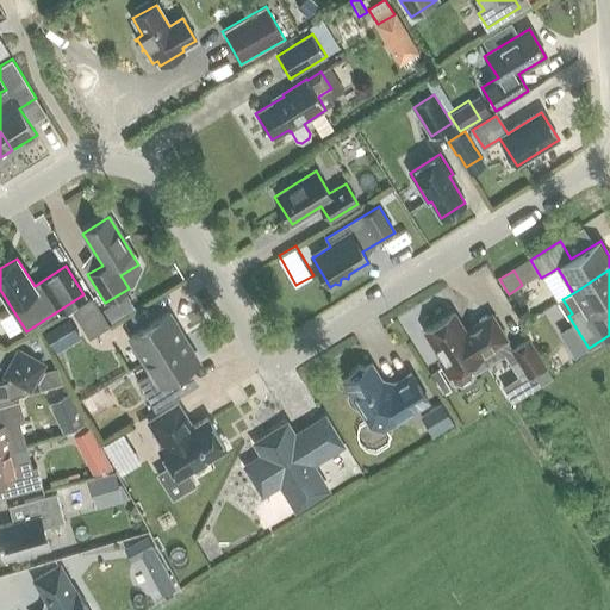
[(110,327),(92,299),(72,311),(89,340),(110,327)]
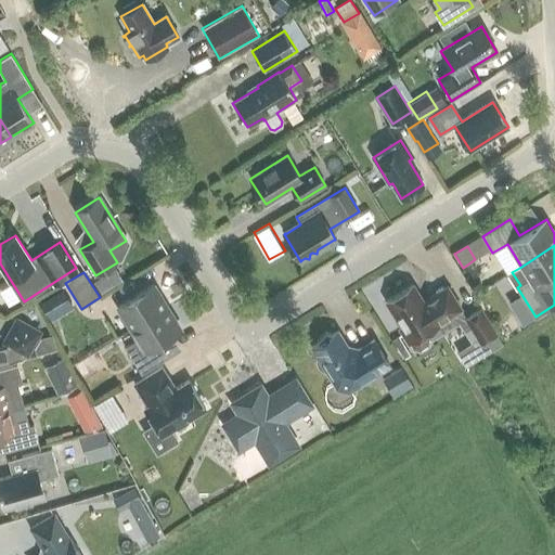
[(106,274),(94,281),(102,293),(114,286),(106,274)]
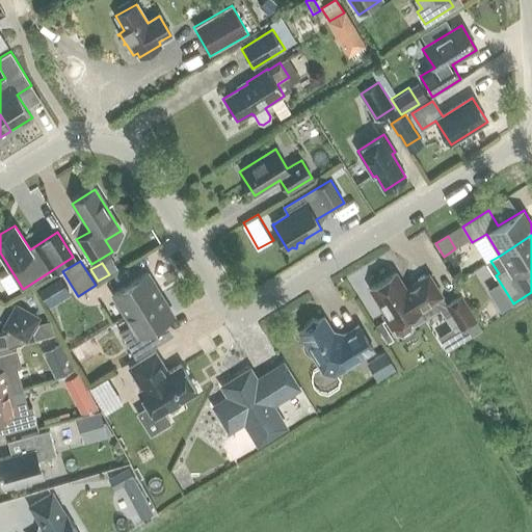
[(487,286),(498,281),(488,263),(478,268),(487,286)]
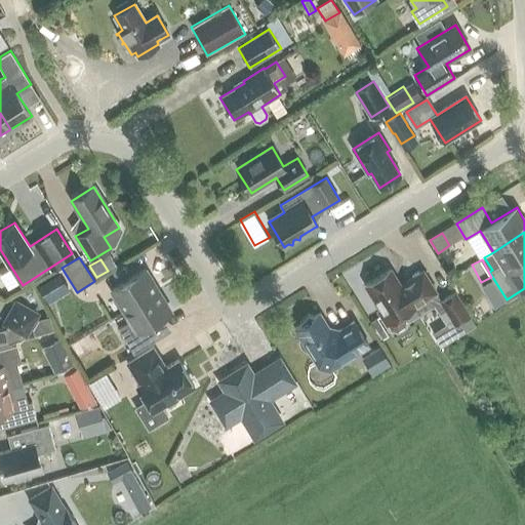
[(125,312),(157,291),(145,270),(112,290),(125,312)]
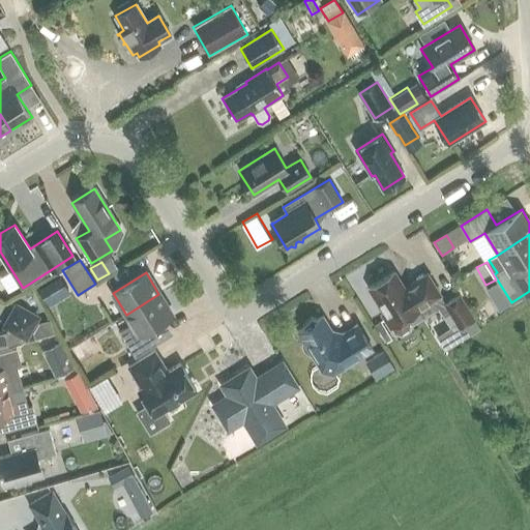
[(392,327),(395,332),(403,334),(410,329),(411,323),(408,318),(418,311),(417,310),(440,295),(428,274),(405,289),(394,272),(369,288),(384,313),(382,314),(391,328),(392,327)]
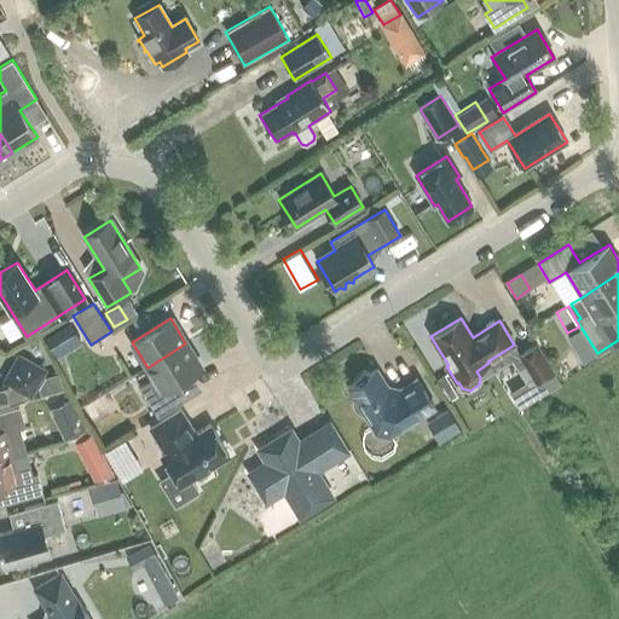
[(69,323),(45,339),(55,354),(79,339),(69,323)]
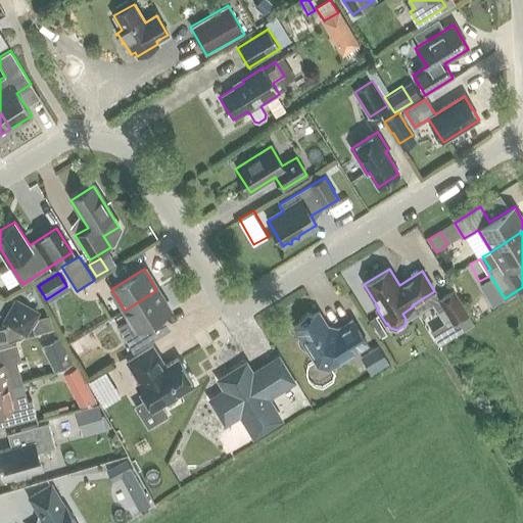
[(452,318),(430,331),(438,345),(475,322),(470,314),(456,289),(439,299),(452,318)]
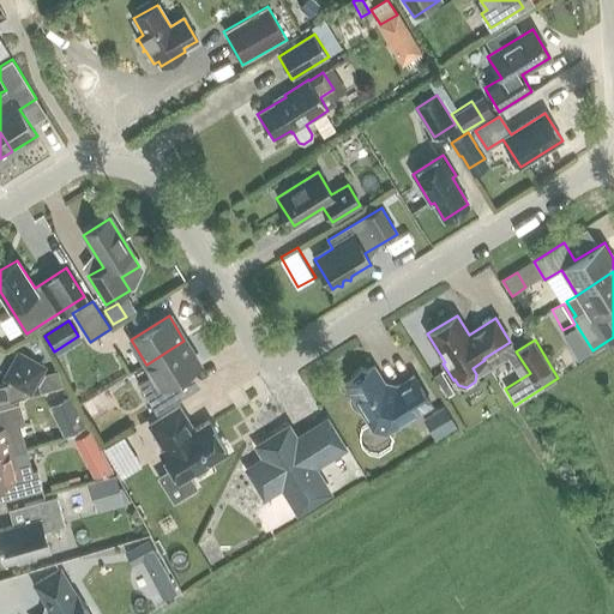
[(199,366),(184,341),(146,365),(154,377),(139,385),(156,415),(181,399),(172,384),(199,366)]
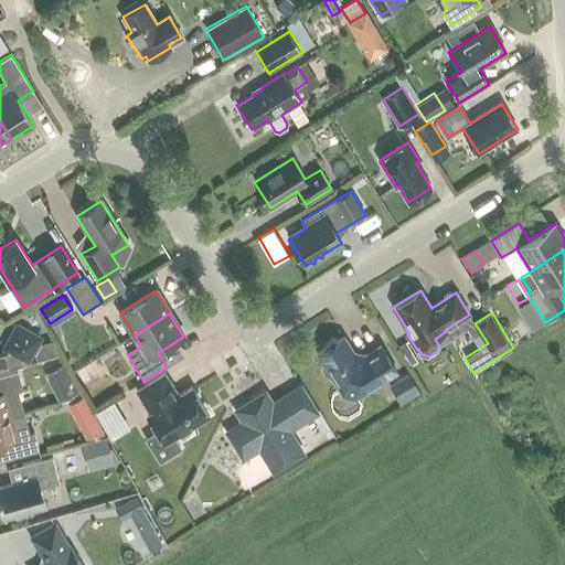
[(0,372),(16,369),(14,368),(23,365),(27,361),(28,361),(41,338),(18,326),(4,349),(9,351),(7,353),(0,354),(0,372)]
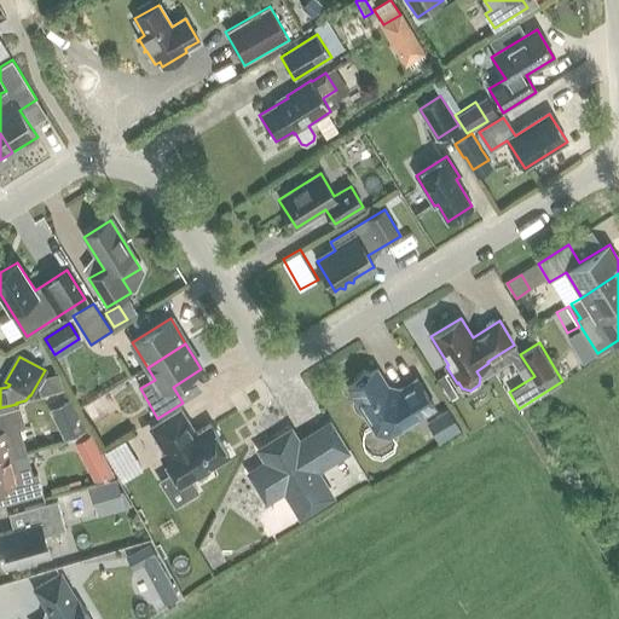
[(353,405),(354,410),(358,414),(364,416),(365,415),(376,433),(389,437),(435,408),(417,380),(398,391),(398,393),(388,392),(388,388),(377,370),(370,375),(369,372),(364,371),(354,381),(356,383),(348,388),(354,398),(353,399),(353,405)]
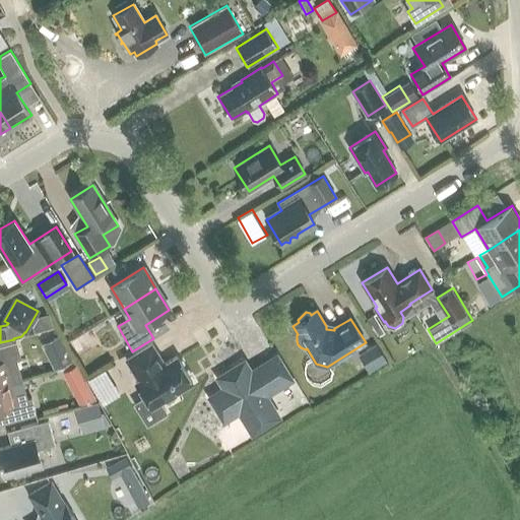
[(33,326),(34,332),(53,327),(49,314),(38,317),(33,326)]
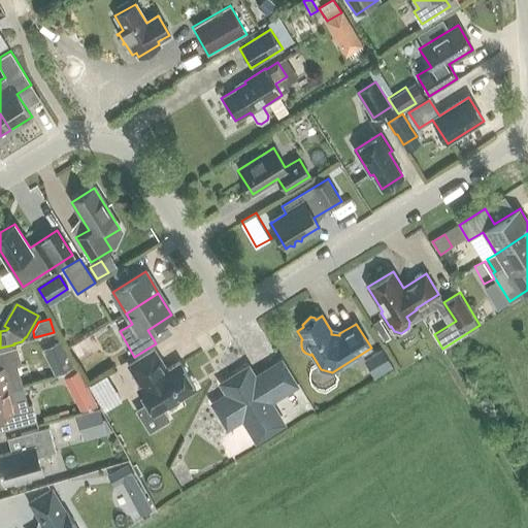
[(61,340),(51,344),(64,371),(74,366),(61,340)]
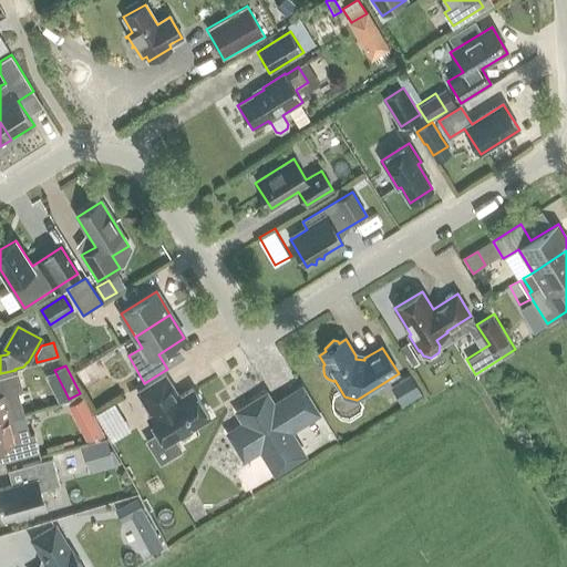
[(75,379),(93,406),(105,400),(88,371),(75,379)]
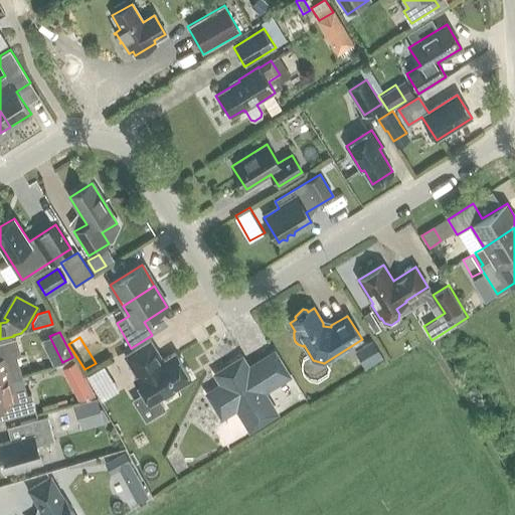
[(0,381),(21,376),(16,356),(21,355),(16,339),(0,343),(0,381)]
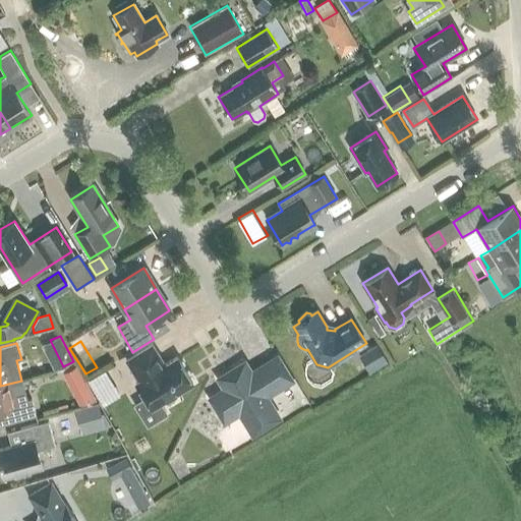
[(175,401),(176,397),(175,395),(193,384),(177,358),(162,367),(158,362),(160,359),(160,357),(152,345),(126,360),(139,382),(135,384),(146,399),(135,406),(148,426),(167,414),(161,404),(164,402),(165,404),(169,404),(175,401)]
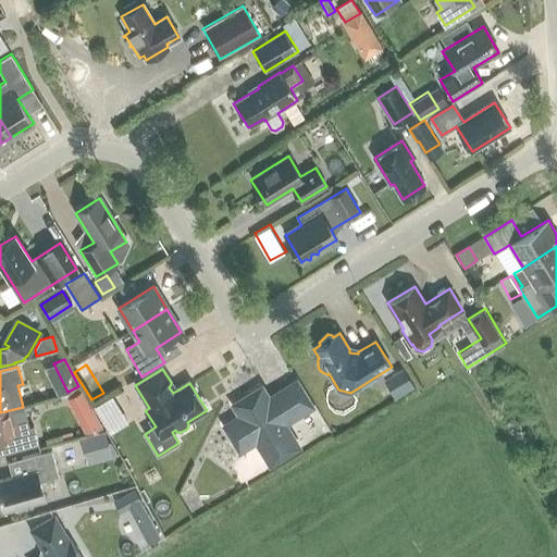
[(393,374),(404,393),(413,386),(403,369),(393,374)]
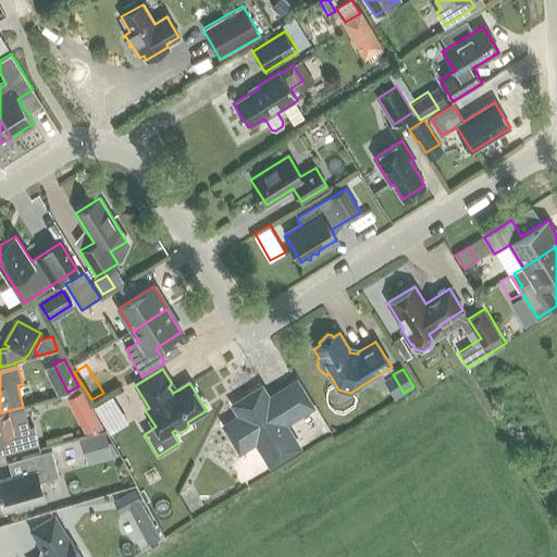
[(261,388),(251,395),(235,406),(242,417),(225,426),(245,458),(246,457),(242,450),(257,441),(271,463),(297,446),(286,429),(284,431),(281,425),(311,407),(296,383),(269,400),(261,388)]
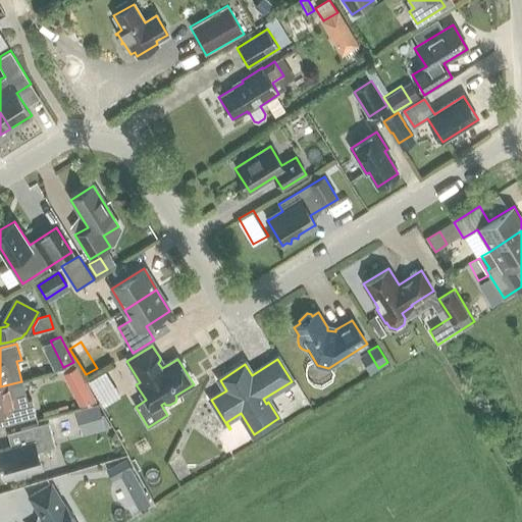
[(76,366),(62,373),(71,392),(87,383),(76,366)]
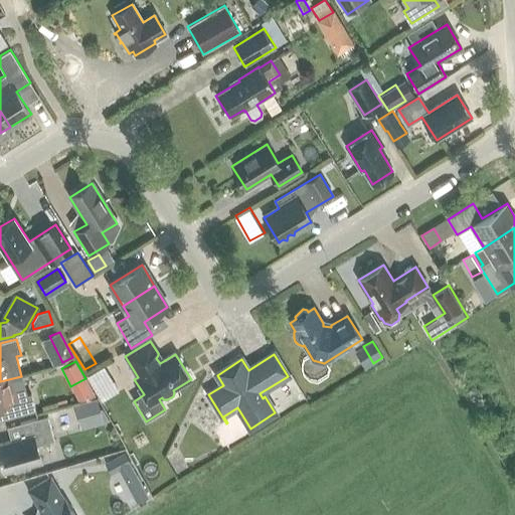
[(119,392),(106,367),(90,375),(103,400),(119,392)]
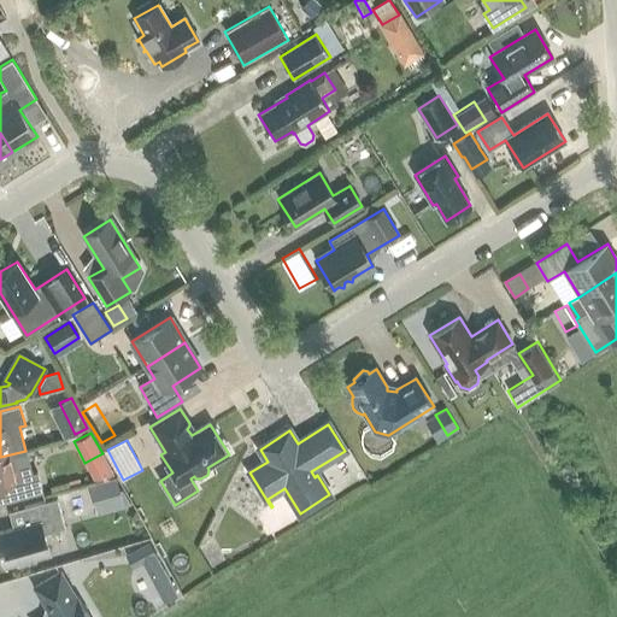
[(31,475),(25,451),(0,457),(0,485),(6,483),(10,500),(42,492),(37,472),(31,475)]
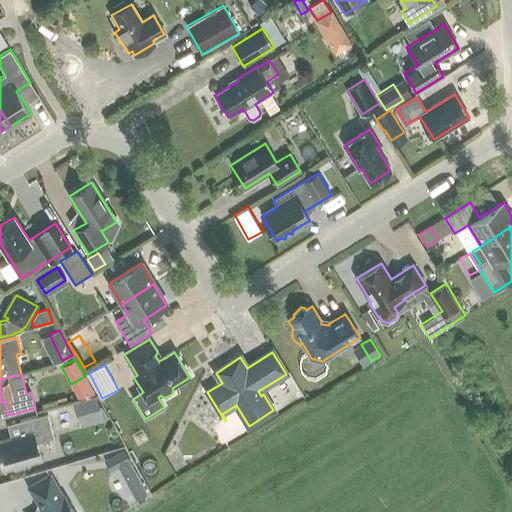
[(101,407),(99,408),(96,395),(80,400),(87,424),(108,418),(101,407)]
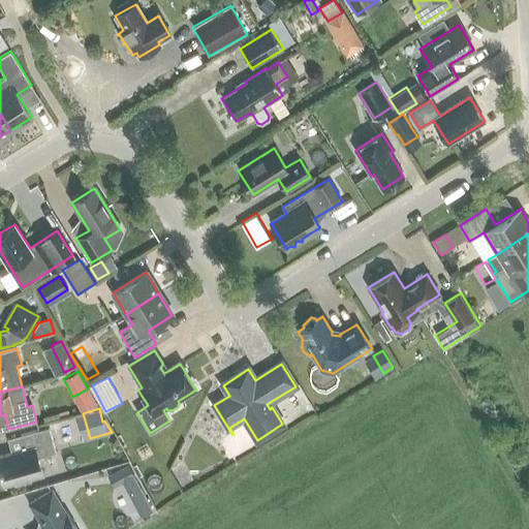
[(5,486),(42,475),(38,459),(57,454),(50,428),(22,435),(25,449),(0,456),(0,471),(1,471),(5,486)]
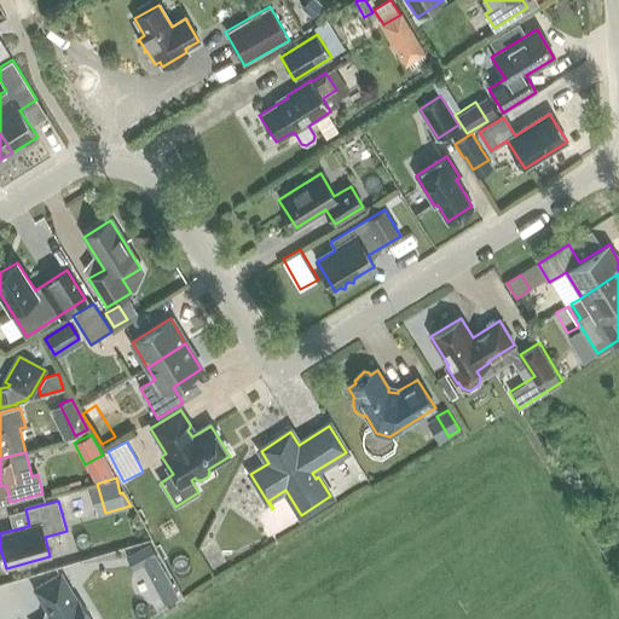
[(177,595),(156,557),(157,557),(149,543),(126,556),(133,571),(142,566),(163,603),(165,603),(167,608),(181,601),(178,595),(177,595)]
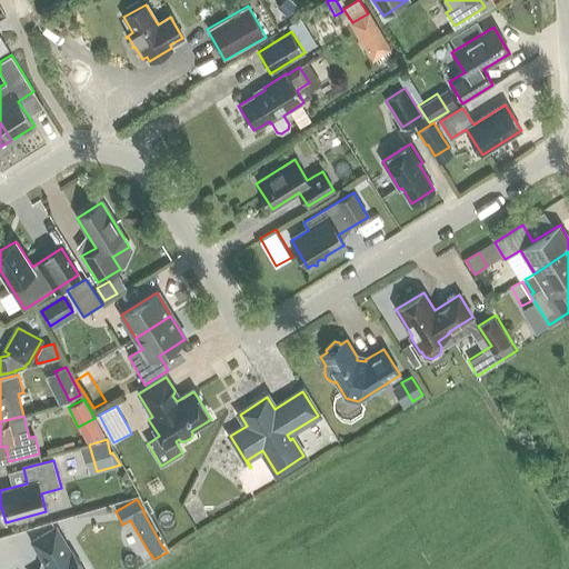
[(48,567),(42,568),(81,568),(72,552),(70,552),(56,528),(33,541),(48,567)]
